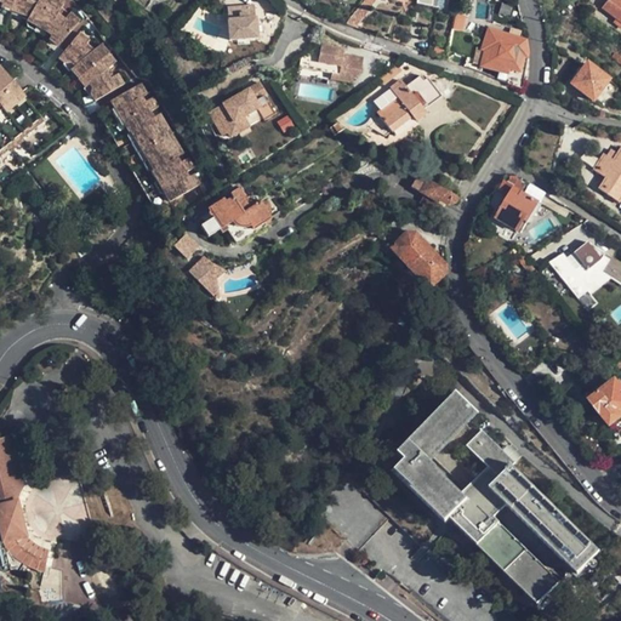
[(0,0),(0,16),(21,23),(17,29),(39,41),(43,44),(43,50),(49,55),(78,18),(69,11),(67,13),(63,18),(55,12),(58,7),(62,3),(57,0),(0,0)]
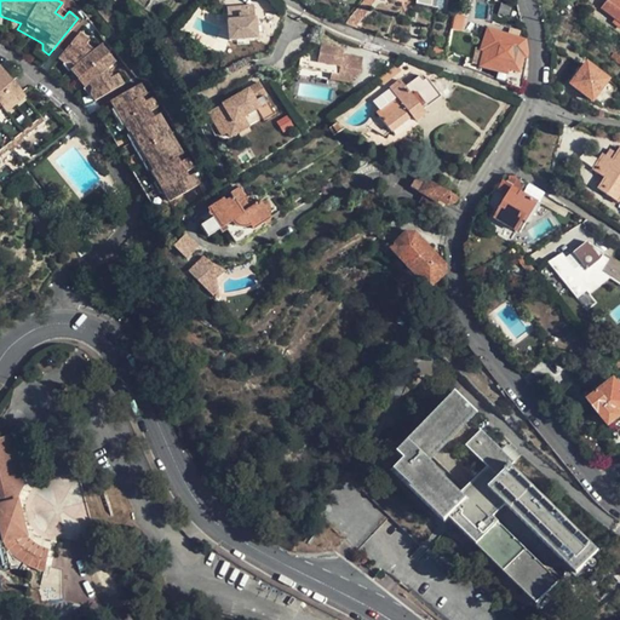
[(619,1),(619,0),(606,0),(600,7),(619,22),(619,1)]
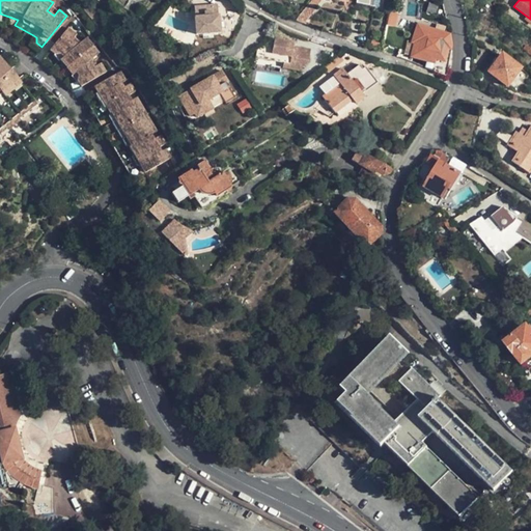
[(299,22),(303,24),(315,9),(309,4),(296,21),(299,22)]
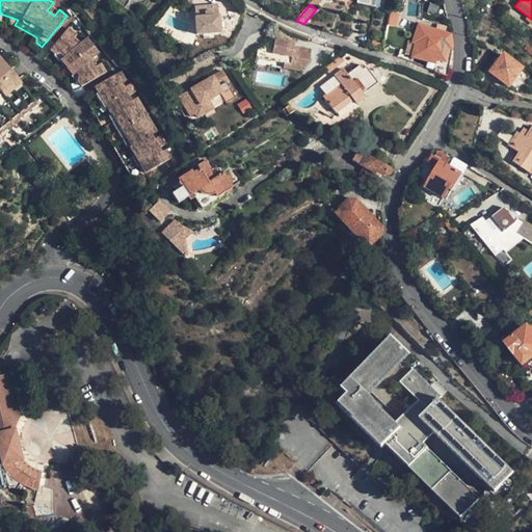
[(54,16),(57,11),(50,6),(47,10),(54,16)]
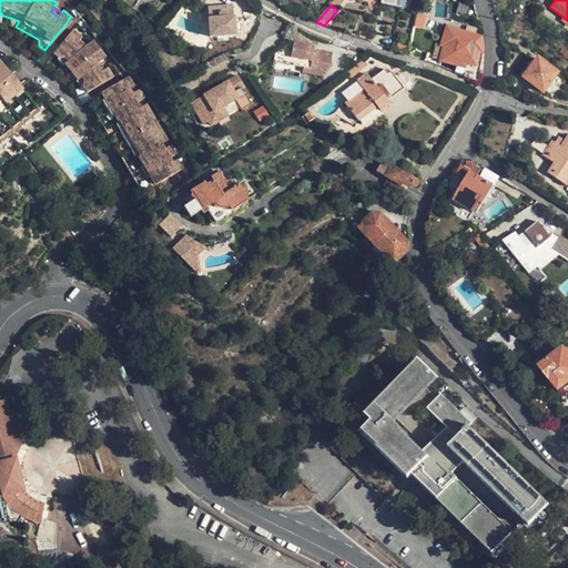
[(219,13),(217,13),(217,18),(210,18),(210,37),(234,36),(232,12),(225,13),(225,11),(219,11),(219,13)]
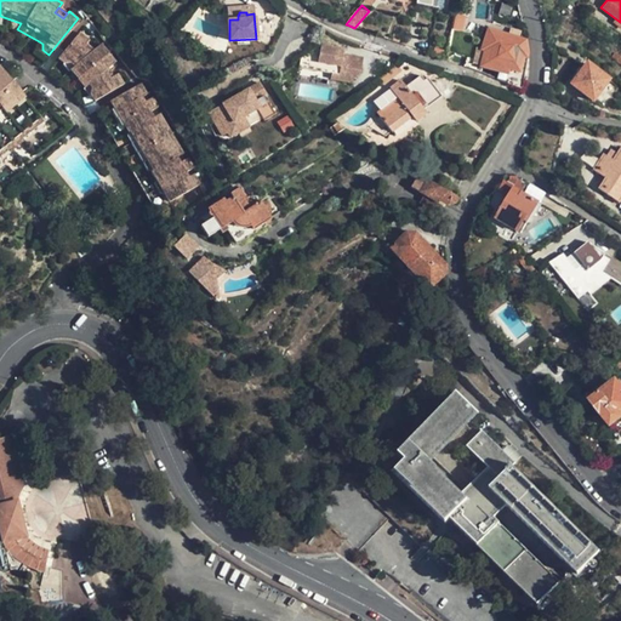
[(507,74),(505,83),(522,90),(528,58),(524,41),(489,30),(482,50),(485,52),(480,67),(507,74)]
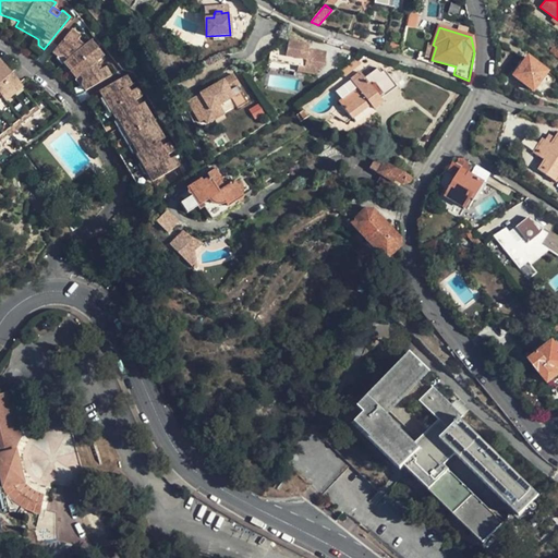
[(86,40),(82,44),(81,46),(74,40),(75,38),(77,36),(68,29),(45,59),(50,64),(55,61),(73,83),(71,86),(75,95),(110,74),(104,64),(100,67),(97,68),(93,61),(95,59),(98,56),(86,40)]
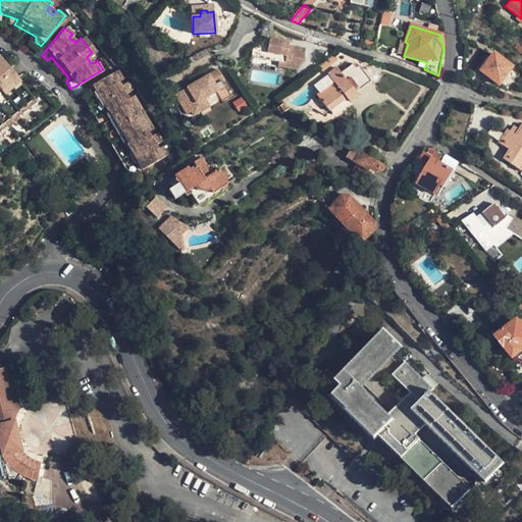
[(290,42),(269,39),(253,55),(252,63),(267,64),(268,58),(269,51),(281,52),(280,60),(279,66),(295,67),(304,59),(305,47),(289,46),(290,42)]
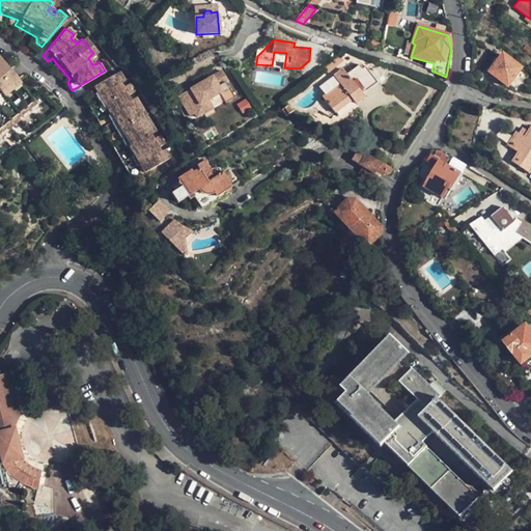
[(286,53),(274,52),(273,59),(285,61),(286,53)]
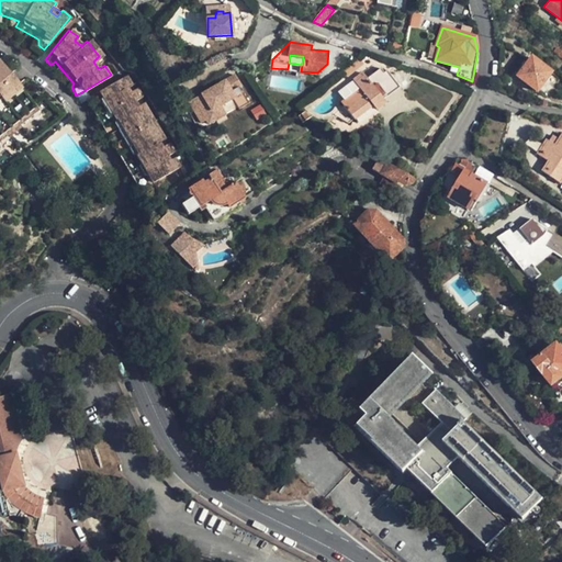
[(42,108),(3,57),(0,59),(0,138),(10,131),(12,133),(23,125),(21,123),(42,108)]
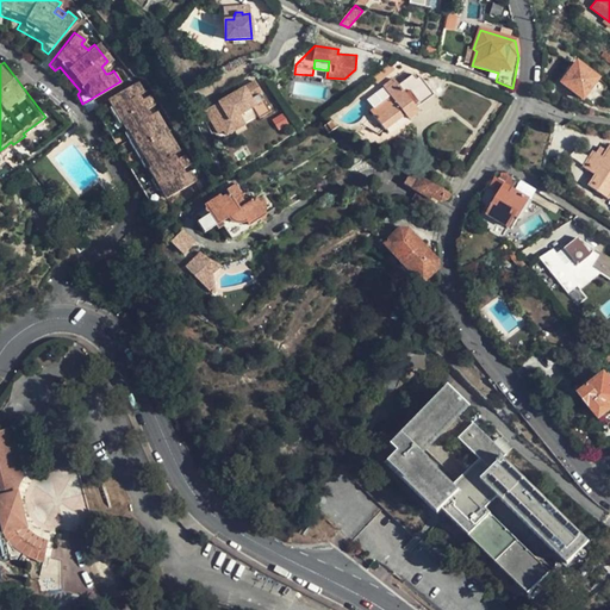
[(582,100),(597,79),(576,63),(561,83),(582,100)]
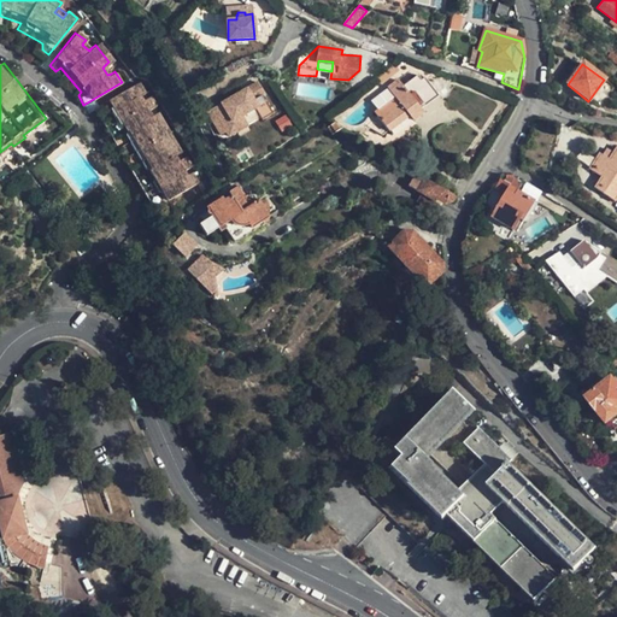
[(422,111),(440,97),(428,80),(423,83),(418,76),(404,88),(399,80),(388,89),(399,104),(380,118),(389,131),(409,117),(412,122),(424,113),(422,111)]
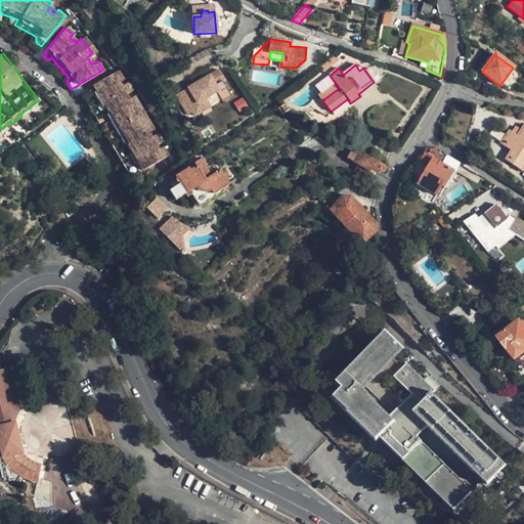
[(149,129),(130,97),(127,98),(124,93),(129,90),(129,88),(128,86),(126,84),(124,84),(122,84),(120,86),(117,79),(119,78),(115,71),(77,93),(110,150),(126,178),(165,157),(159,146),(156,147),(153,143),(156,141),(157,138),(157,136),(155,134),(154,134),(151,134),(148,135),(145,131),(149,129)]
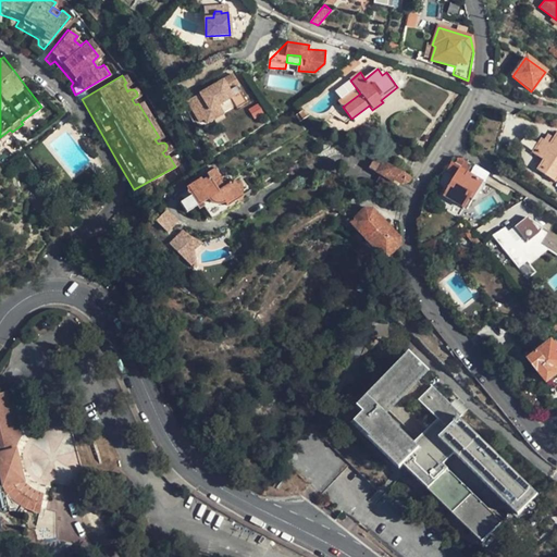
[(237,86),(231,76),(198,96),(203,106),(190,113),(197,124),(200,121),(203,125),(212,120),(208,112),(215,107),(231,98),(227,93),(237,86)]
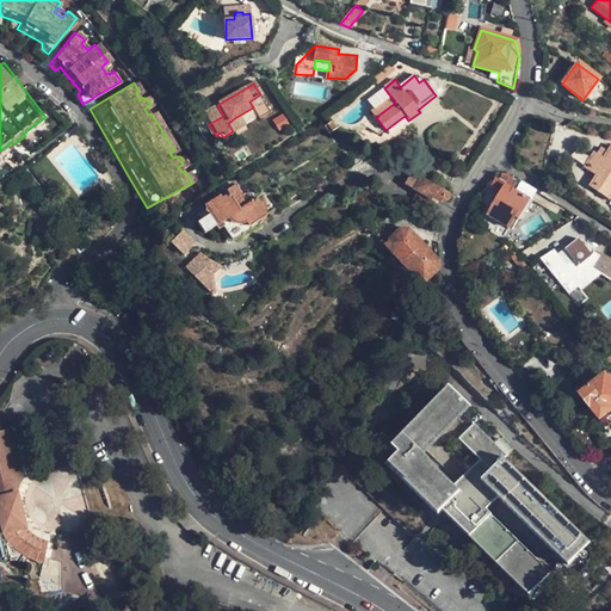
[(223,116),(217,105),(203,115),(209,124),(223,116)]
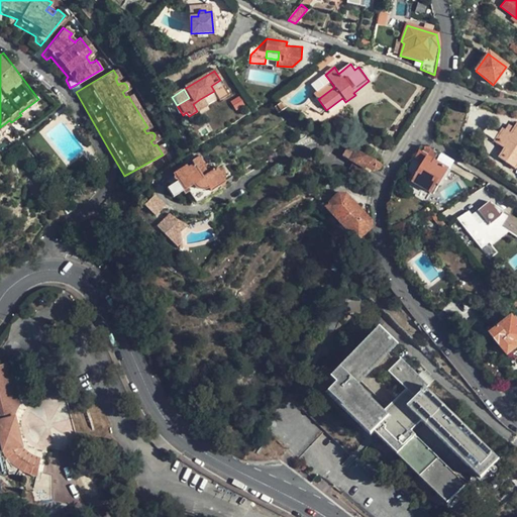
[(200,99),(193,104),(197,111),(205,107),(200,99)]
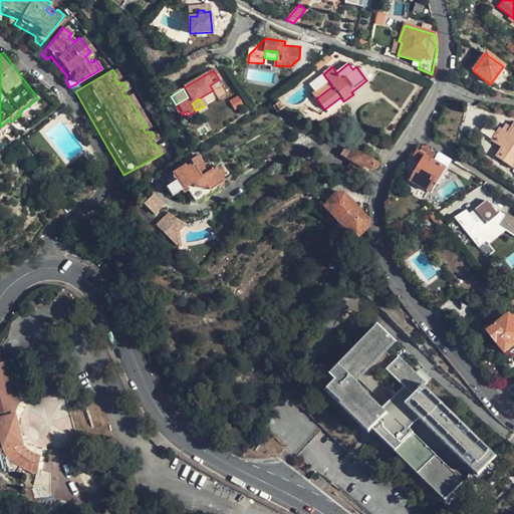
[(513,122),(510,129),(503,123),(491,142),(501,149),(496,158),(512,169),(513,165),(513,122)]
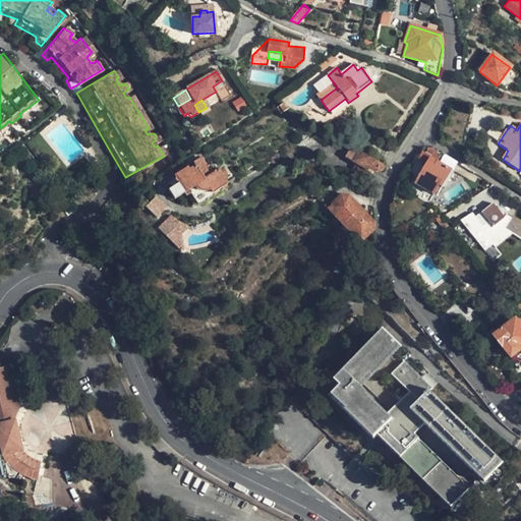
[(382,171),(386,167),(359,152),(353,161),(356,164),(372,173),(374,170),(377,172),(380,172),(382,171)]
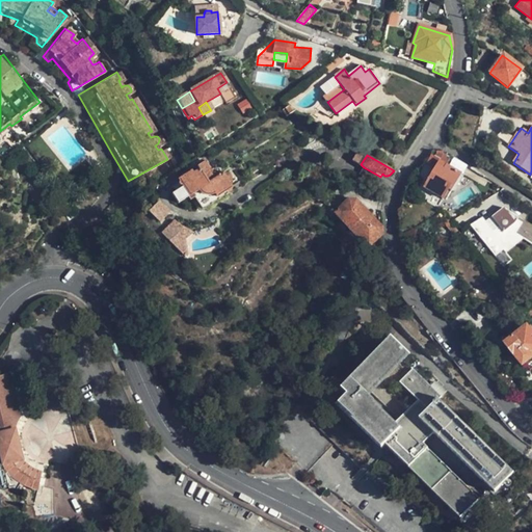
[(454,187),(461,175),(440,161),(424,187),(443,200),(451,186),(454,187)]
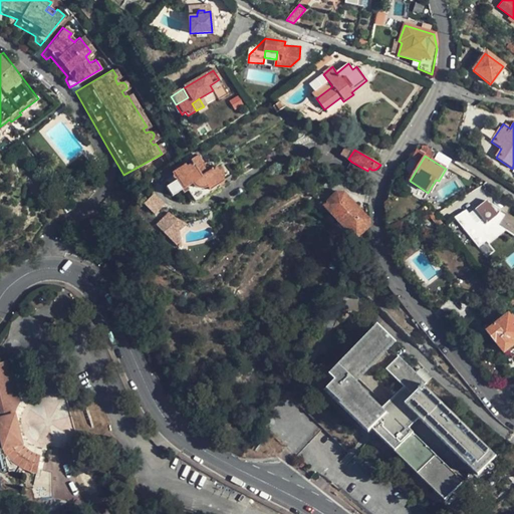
[(185,190),(187,188),(190,186),(200,199),(224,183),(226,182),(216,167),(211,170),(206,168),(200,157),(192,163),(193,165),(188,169),(187,167),(175,174),(185,190)]
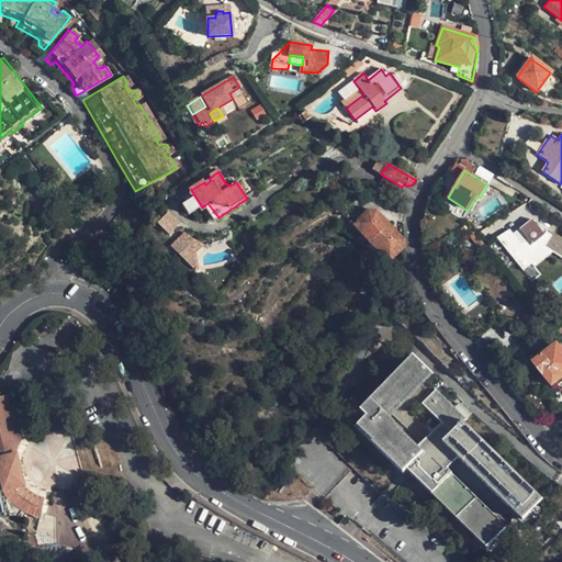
[(402,187),(384,177),(380,184),(396,195),(402,187)]
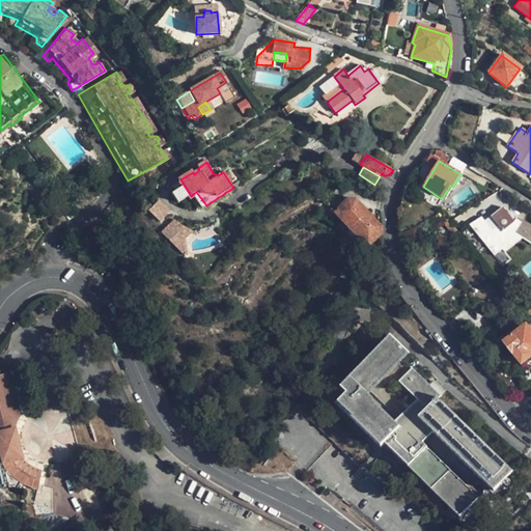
[(196,192),(193,194),(204,211),(233,191),(231,189),(206,205),(196,192)]
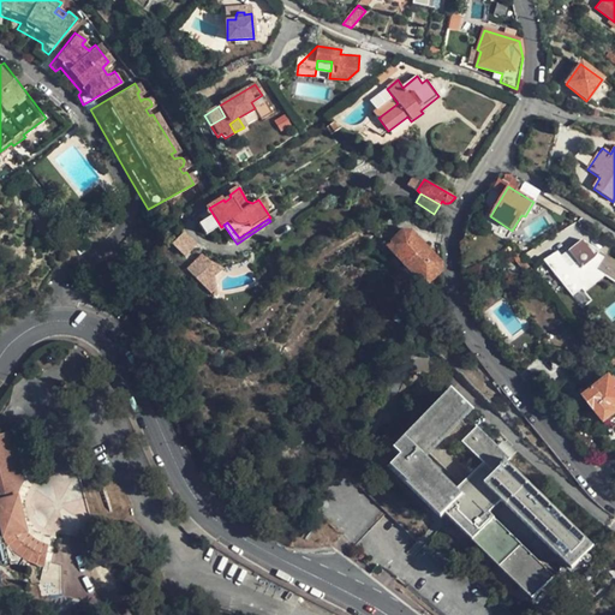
[(184,232),(172,245),(187,257),(198,244),(184,232)]
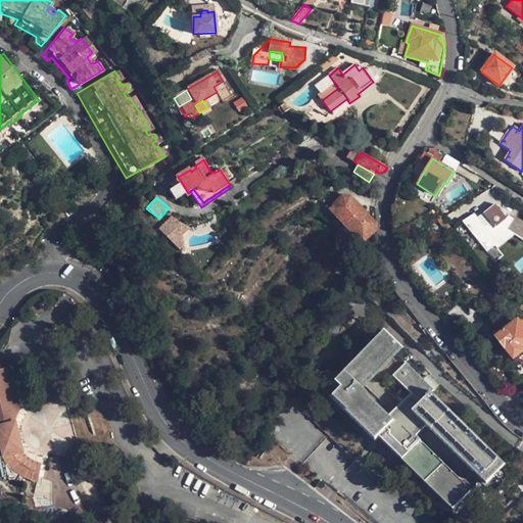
[(376,231),(376,224),(357,203),(349,204),(342,197),(329,210),(363,244),(376,231)]
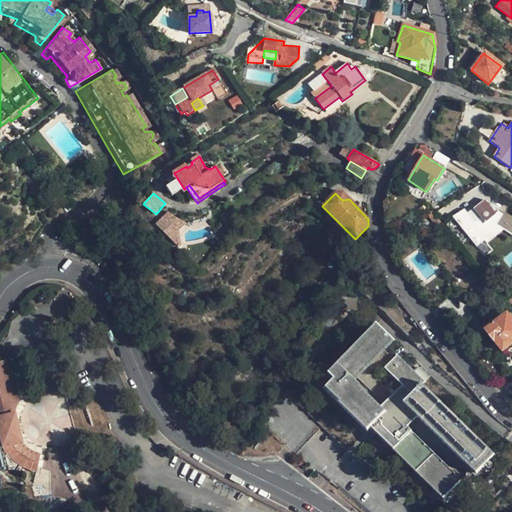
[(464,209),(453,218),(477,249),(484,243),(487,245),(505,230),(511,234),(511,217),(484,199),(472,209),(479,217),(474,222),(467,213),(464,209)]
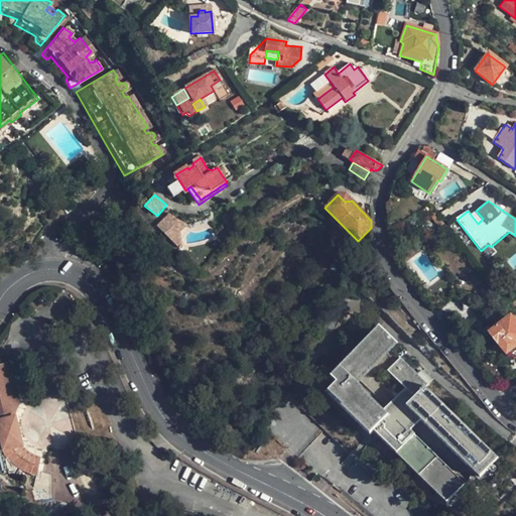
[(60,214),(54,205),(38,215),(43,224),(60,214)]
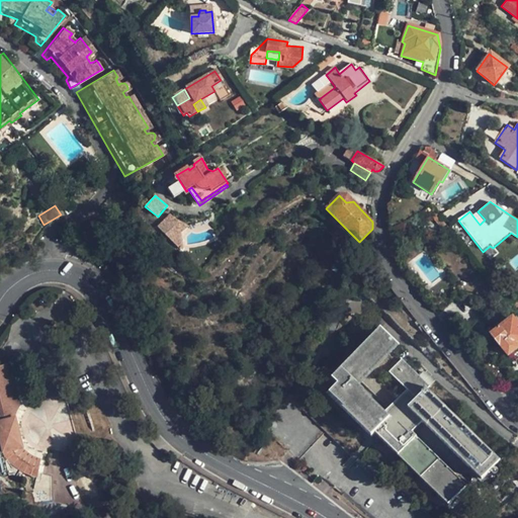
[(185,239),(180,235),(187,227),(170,211),(156,228),(178,247),(185,239)]
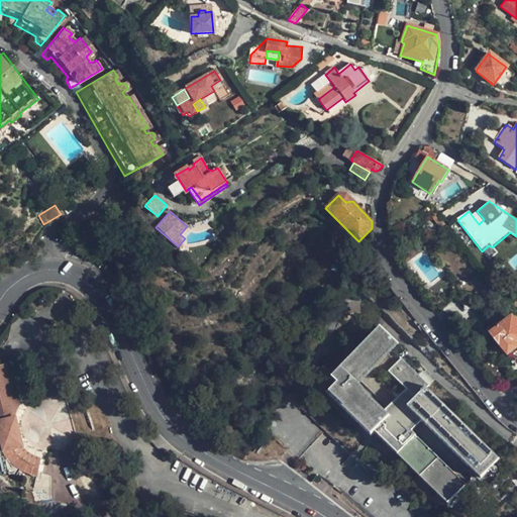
[(477,211),(472,215),(479,224),(484,219),(477,211)]
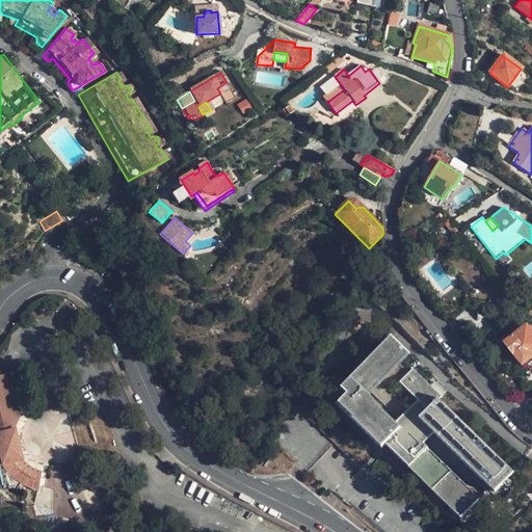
[(459,232),(453,224),(447,228),(453,236),(459,232)]
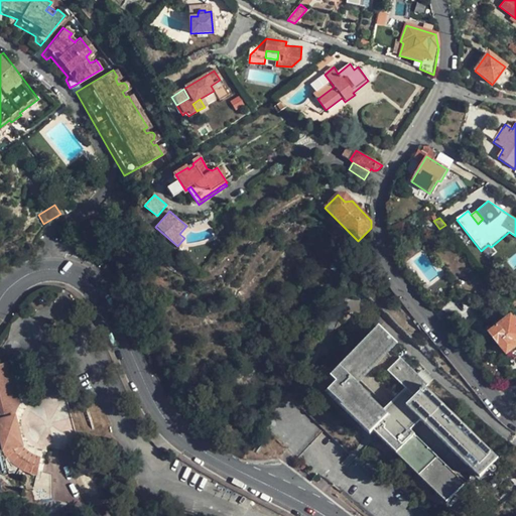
[(515,347),(515,319),(515,317),(511,320),(510,318),(490,336),(505,356),(515,347)]
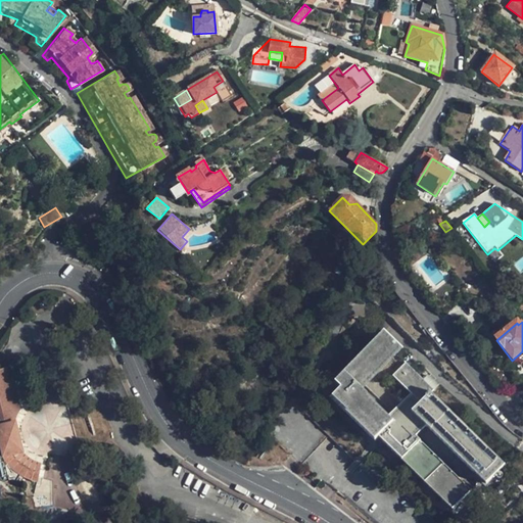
[(485,444),(433,393),(434,391),(428,385),(407,364),(393,377),(398,382),(412,394),(411,395),(389,418),(370,399),(360,389),(373,377),(389,361),(400,348),(382,331),(366,346),(341,371),(333,380),(339,386),(331,395),(376,439),(380,436),(453,507),(467,494),(472,488),(418,435),(428,425),(487,482),(506,463),(485,444)]
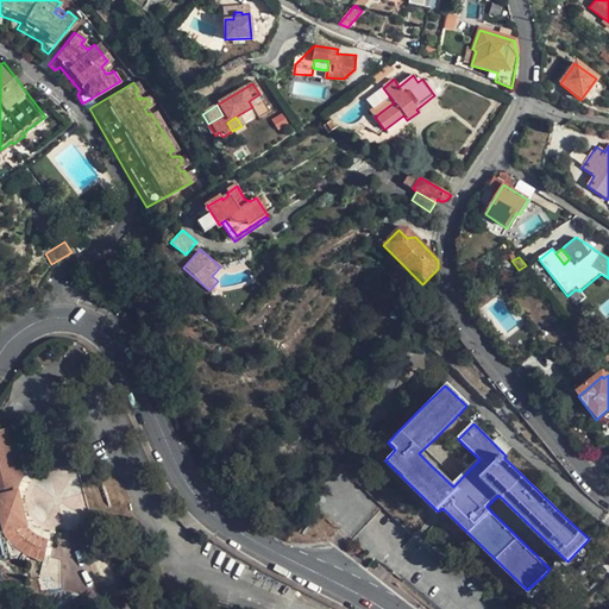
[(0,495),(4,496),(12,481),(0,435),(0,495)]
